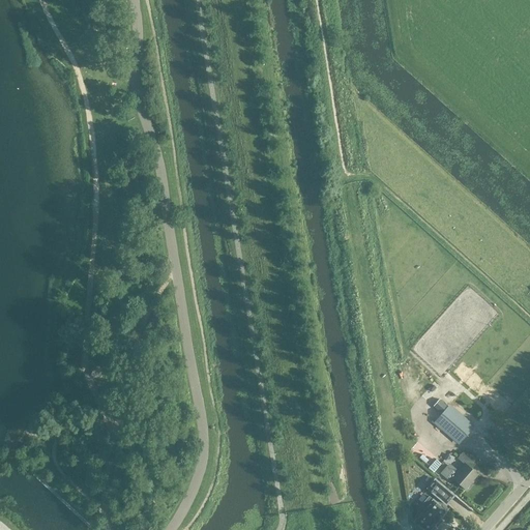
[(101,375),(101,372),(99,369),(95,369),(92,372),(92,375),(95,378),(98,378),(101,375)]
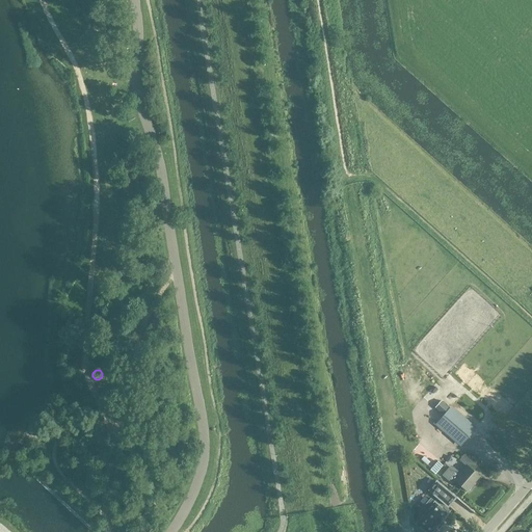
[(450,408),(449,409),(441,401),(428,415),(437,423),(461,444),(474,429),(450,408)]
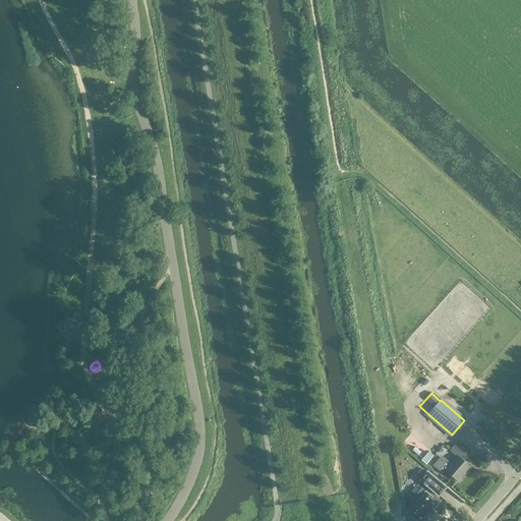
[(460,450),(454,445),(450,451),(455,455),(460,450)]
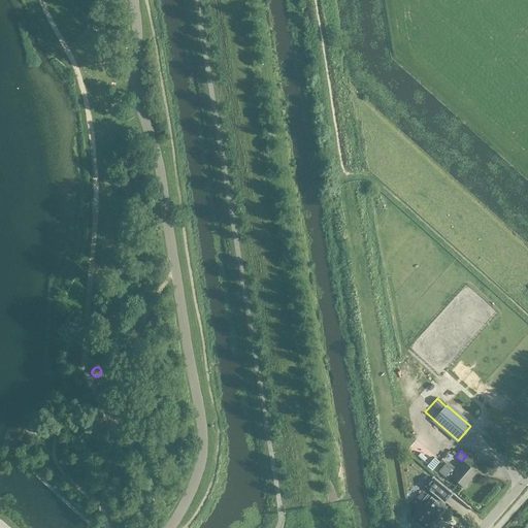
[(447,460),(438,470),(449,480),(452,476),(464,488),(475,473),(463,462),(457,469),(447,460)]
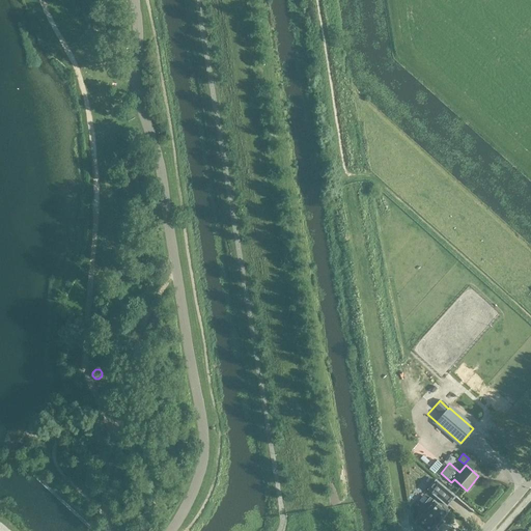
[(454,497),(436,480),(428,490),(447,505),(454,497)]
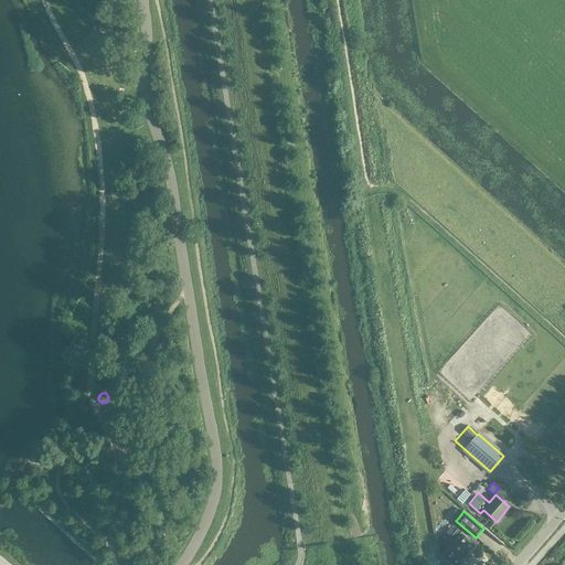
[(458,564),(476,545),(457,530),(444,545),(446,546),(439,554),(451,564),(458,564)]
